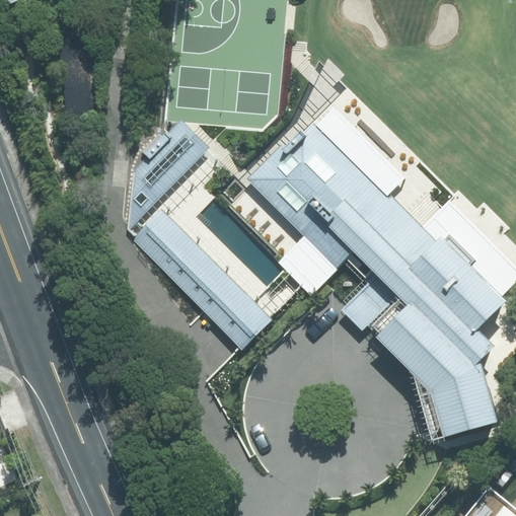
[(87,26),(61,29),(70,117),(97,114),(87,26)]
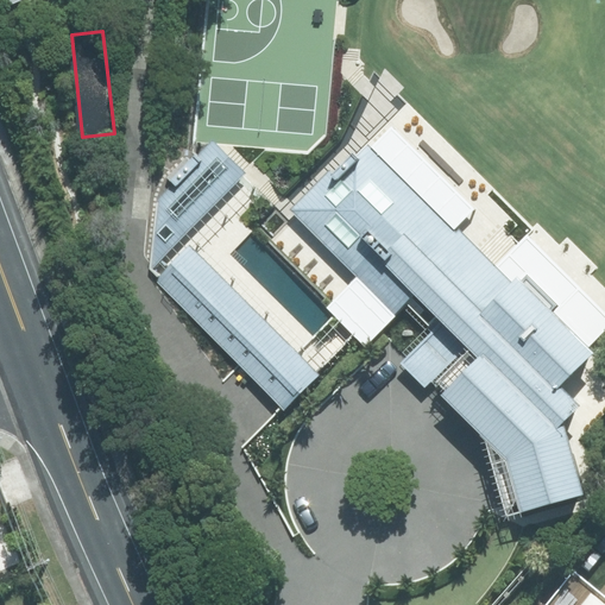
[(511,281),(354,121),(276,195),(358,277),(353,282),(390,320),(408,302),(433,327),(433,328),(401,361),(427,386),(434,380),(443,390),(439,395),(483,438),(504,517),(583,495),(565,433),(559,427),(577,408),(558,388),(592,354),(516,277),(511,281)]
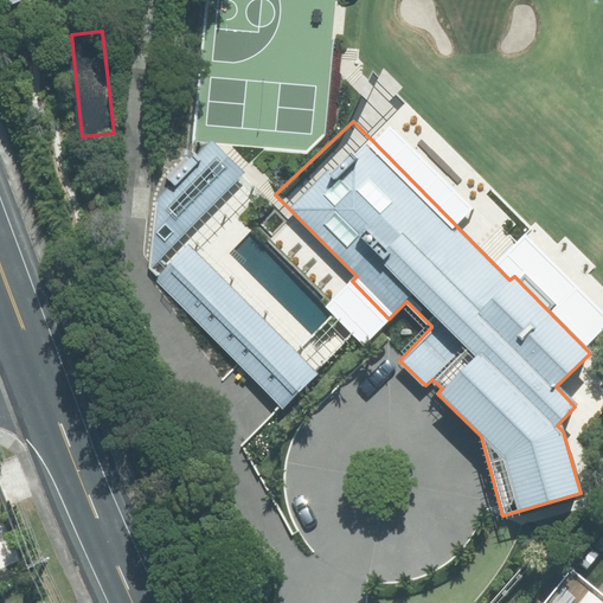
[(201,145),(173,177),(177,180),(155,203),(183,228),(245,161),(217,134),(205,148),(201,145)]
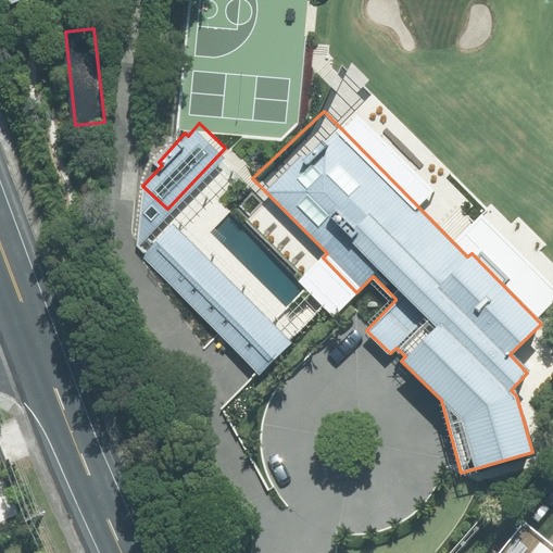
[(292,342),(175,222),(143,252),(261,373),(292,342)]
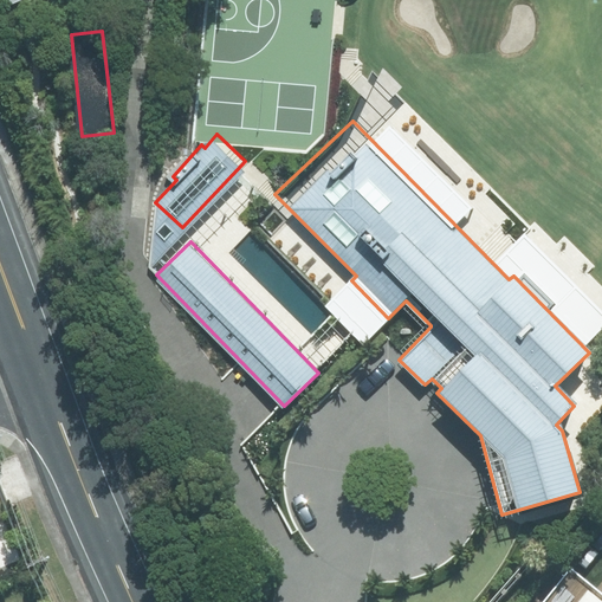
[(568,576),(554,590),(565,601),(570,601),(582,591),(568,576)]
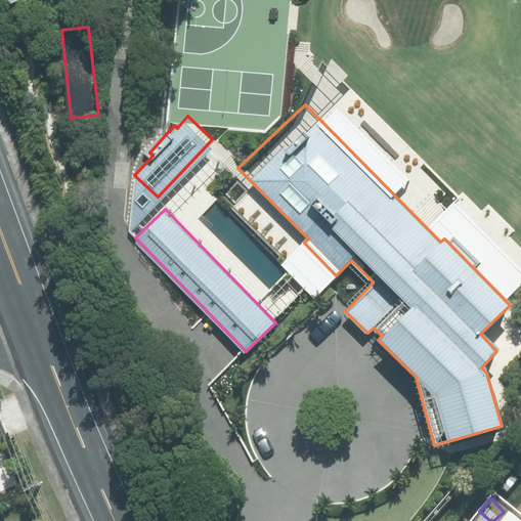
[(520,519),(510,509),(498,520),(520,520),(520,519)]
